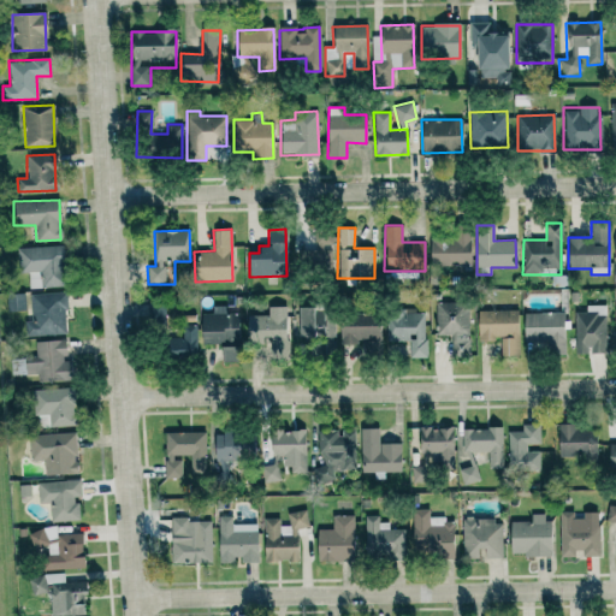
[(430,234),(430,265),(469,266),(471,236),(430,234)]
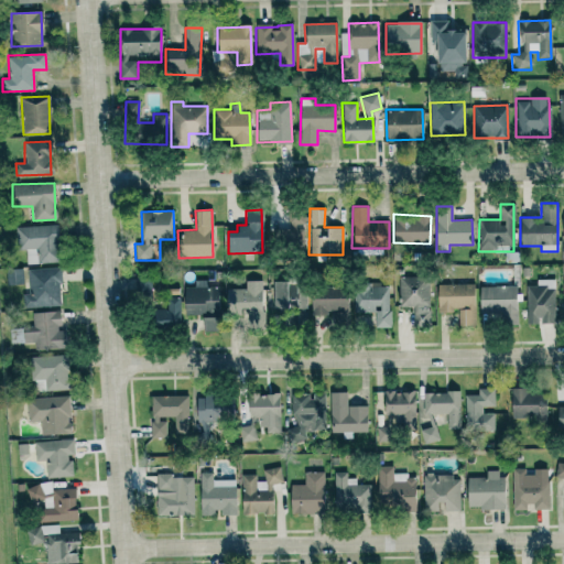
[(275,229),(275,248),(294,248),(294,256),(304,255),(302,224),(307,224),(307,215),(288,216),(288,228),(275,229)]
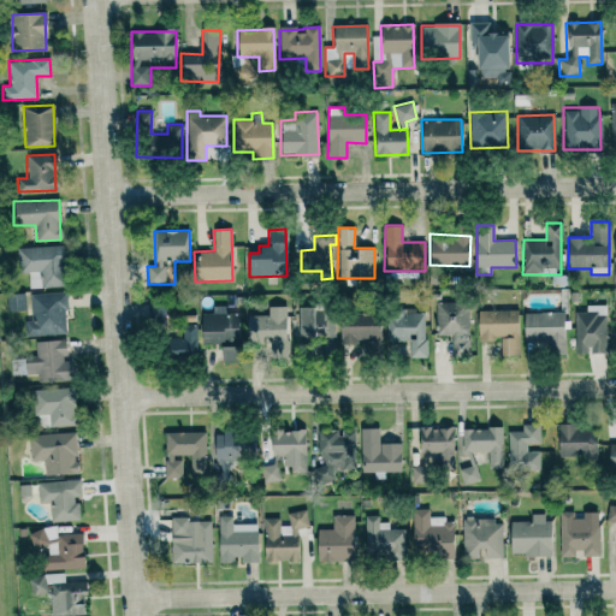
[(17,247),(18,273),(28,272),(28,288),(61,286),(61,246),(17,247)]
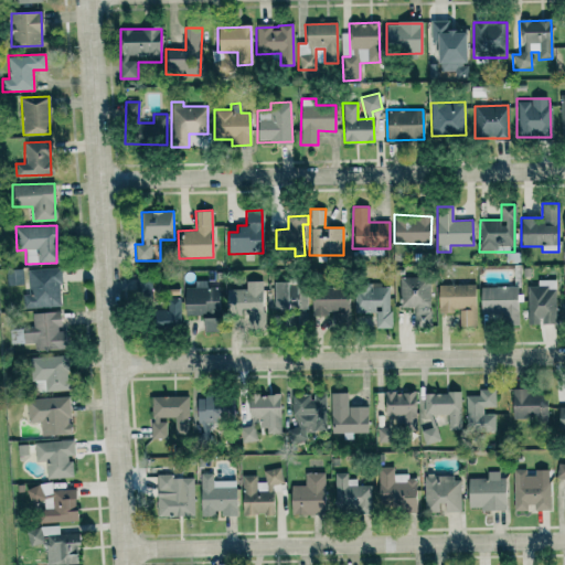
[(23,308),(61,306),(60,267),(27,268),(29,294),(22,294),(23,308)]
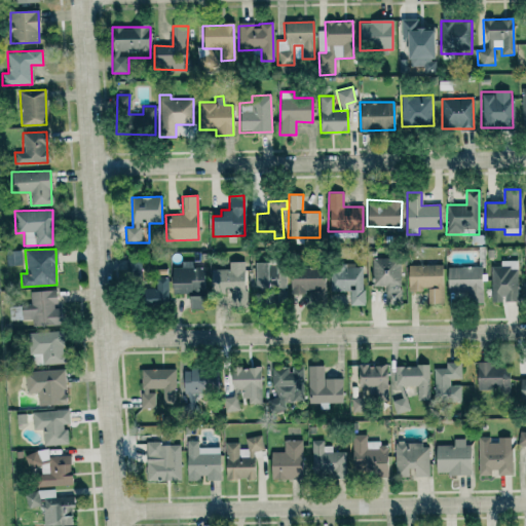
[(5,251),(6,265),(22,265),(22,250),(5,251)]
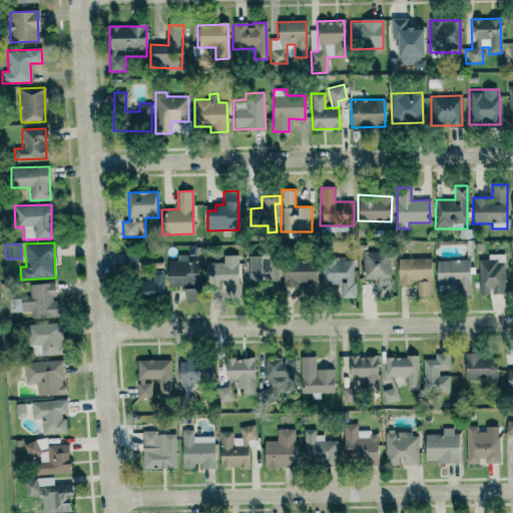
[(138,252),(128,253),(128,270),(139,269),(138,252)]
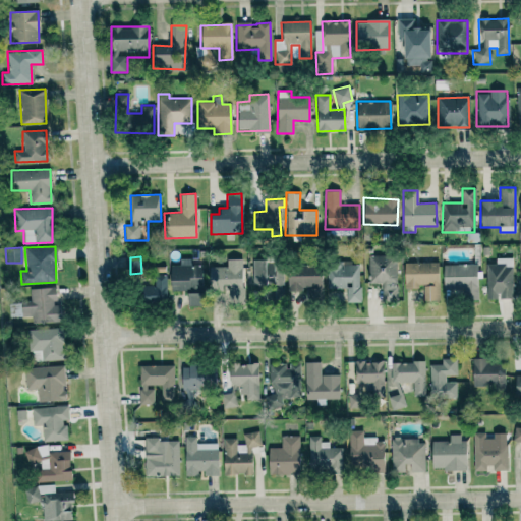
[(368,256),(368,284),(382,283),(382,298),(397,298),(396,256),(368,256)]
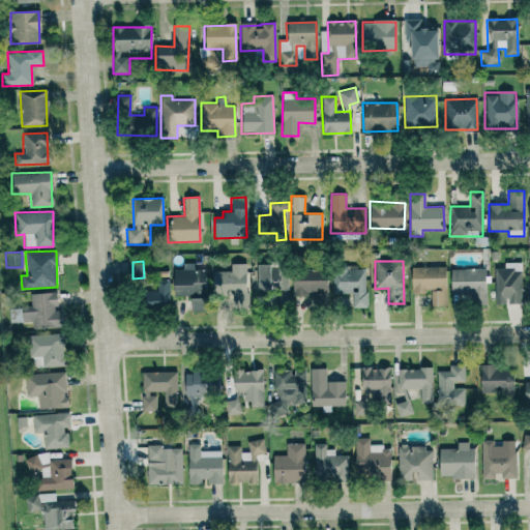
[(495,268),(494,303),(520,303),(521,263),(504,262),(504,268),(495,268)]
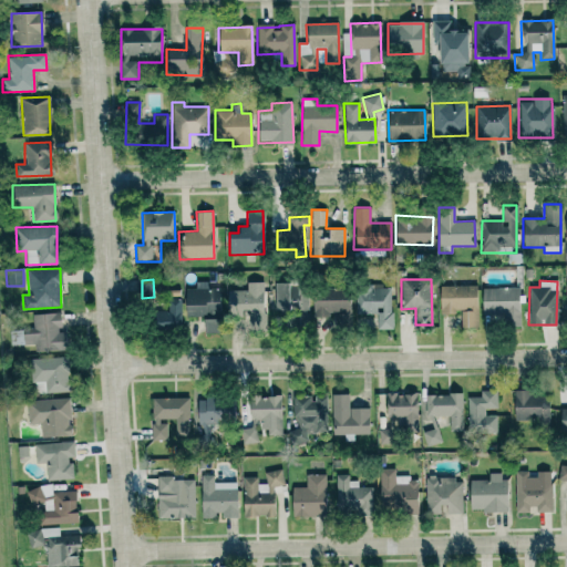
[(185,288),(185,316),(203,316),(203,332),(217,333),(218,289),(208,289),(208,282),(195,281),(195,288),(185,288)]
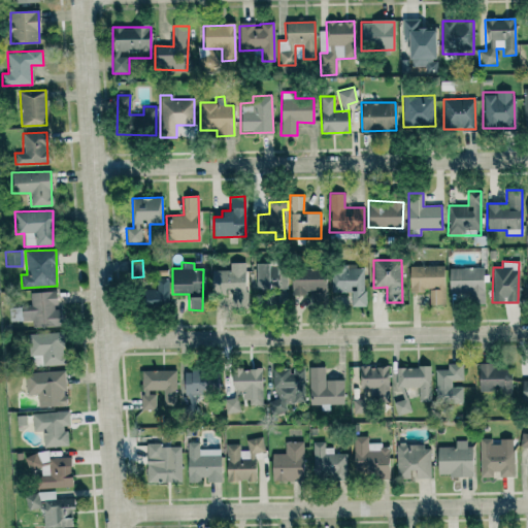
[(286,289),(286,265),(255,266),(256,290),(286,289)]
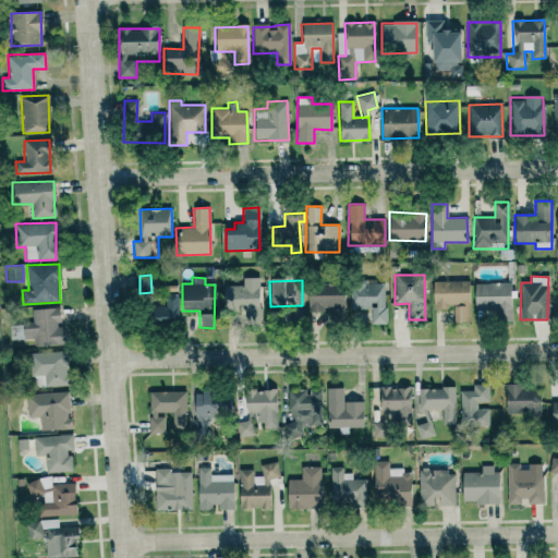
[(385,280),(350,281),(351,310),(371,308),(372,324),(386,324),(385,280)]
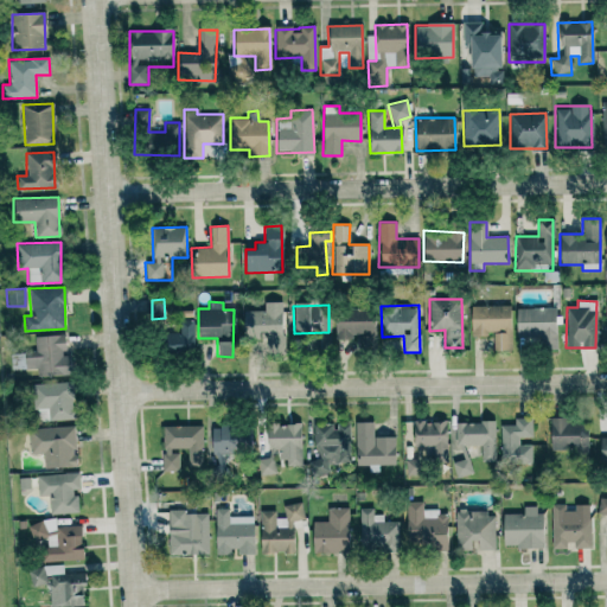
[(510,305),(470,306),(471,334),(493,334),(493,350),(511,350),(510,305)]
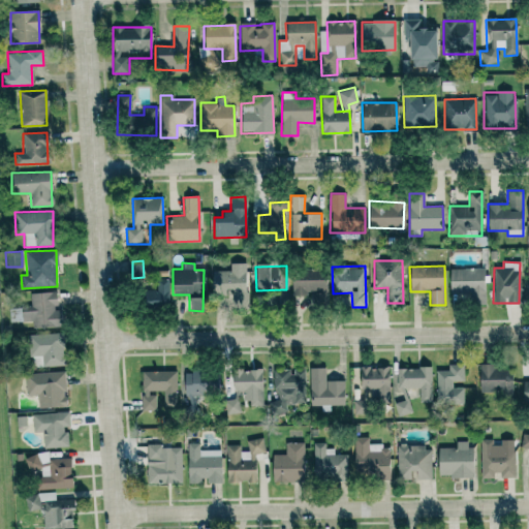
[(485,304),(485,268),(448,268),(449,292),(470,291),(470,304),(485,304)]
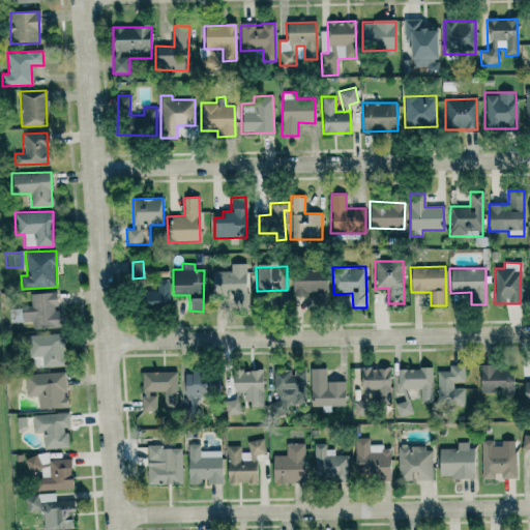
[(292,293),(326,294),(326,270),(293,269),(292,293)]
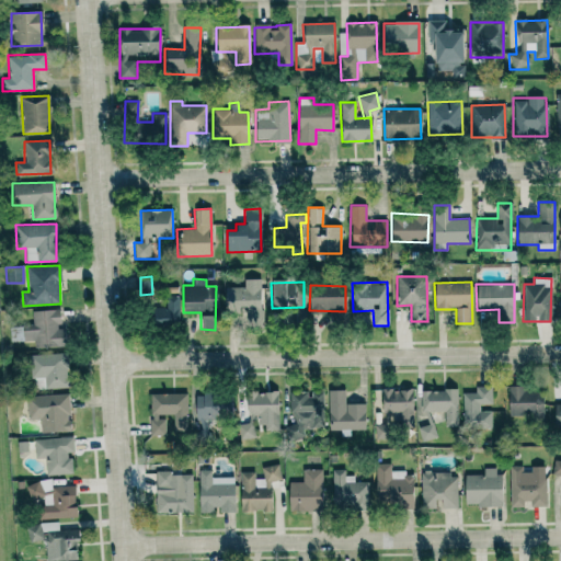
[(224,309),(243,310),(243,324),(256,324),(256,287),(225,286),(224,309)]
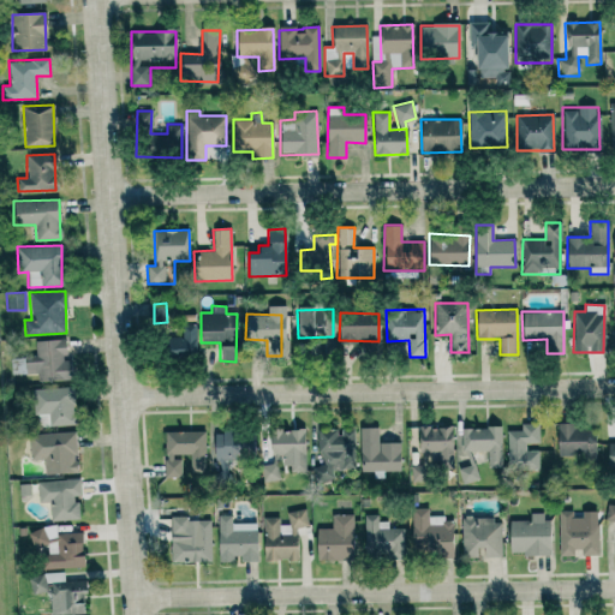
[(197,356),(196,326),(183,326),(183,336),(163,338),(163,357),(197,356)]
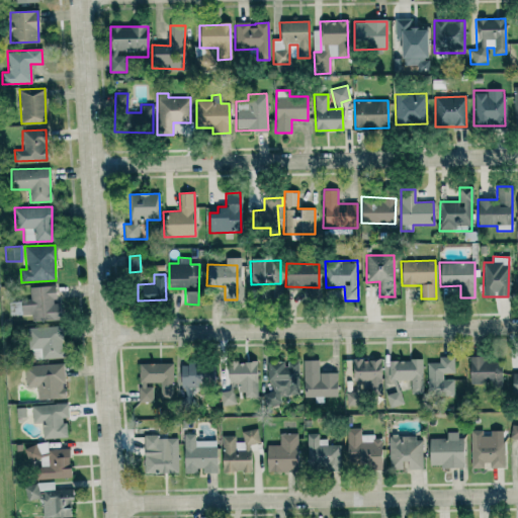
[(29,286),(29,299),(19,300),(20,315),(31,314),(31,321),(58,319),(56,285),(29,286)]
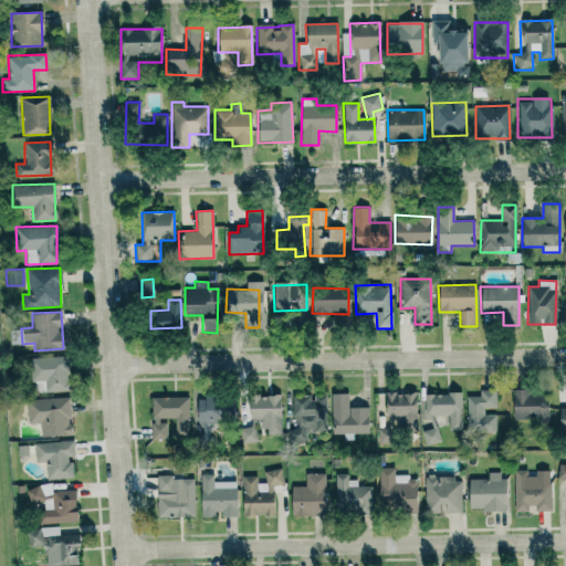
[(35,392),(69,391),(67,356),(29,357),(30,383),(34,383),(35,392)]
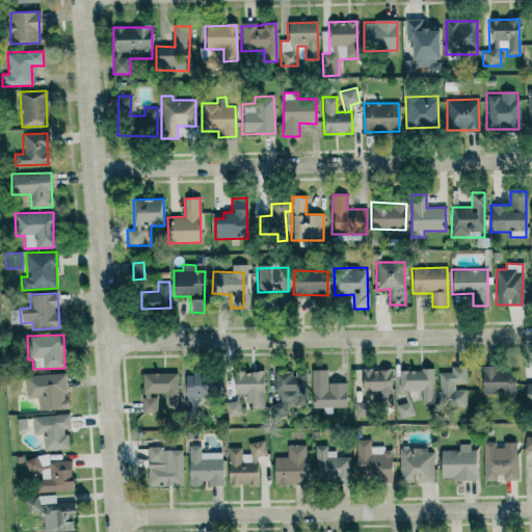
[(466,389),(455,390),(455,382),(467,382),(466,366),(450,366),(450,372),(439,372),(440,407),(467,406),(466,389)]
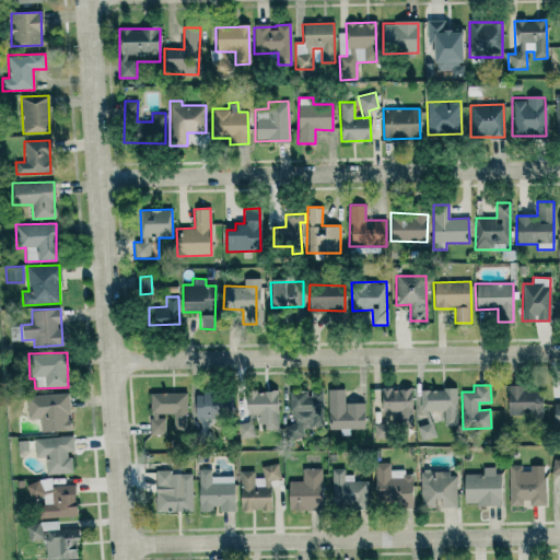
[(506,387),(508,417),(541,416),(541,386),(506,387)]
